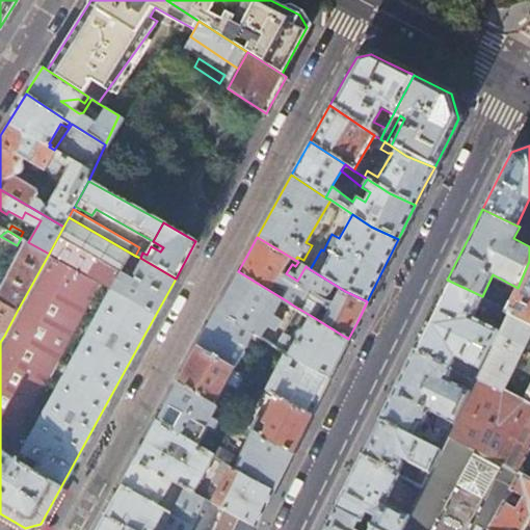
[(0,299),(18,310),(49,254),(28,242),(26,241),(0,287),(0,299)]
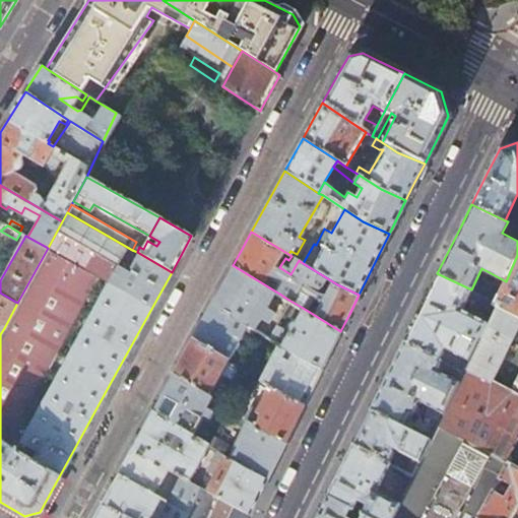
[(517,322),(517,255),(506,281),(496,301),(493,308),(487,320),(468,358),(462,369),(488,384),(517,322)]
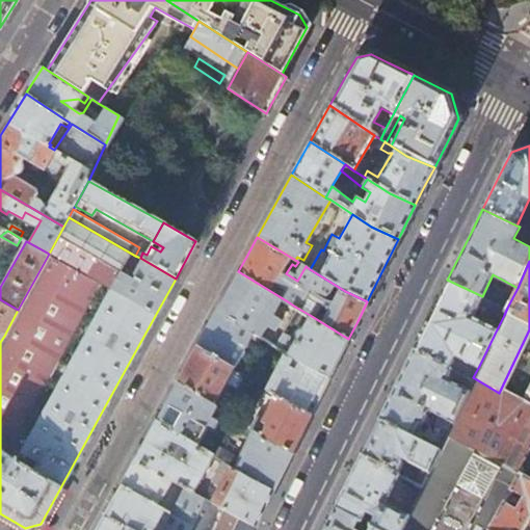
[(284,307),(286,300),(238,271),(218,307),(216,311),(253,332),(259,336),(263,330),(268,334),(272,328),(277,320),(277,318),(272,315),(279,303),(284,307)]
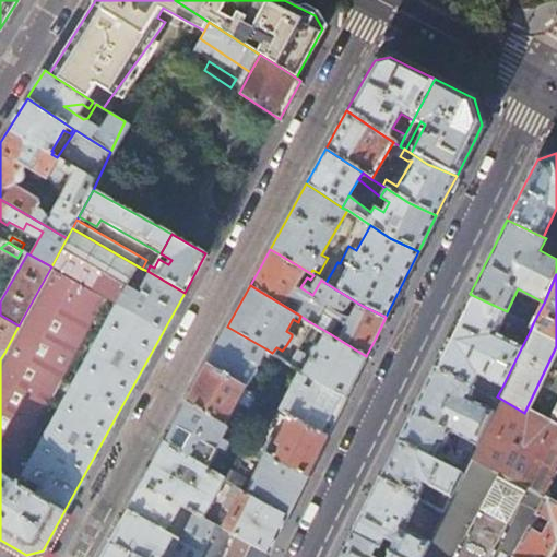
[(533,323),(507,311),(470,294),(443,345),(433,366),(472,384),(477,372),(504,384),(523,344),(496,331),(501,321),(516,327),(519,326),(530,331),(533,323)]
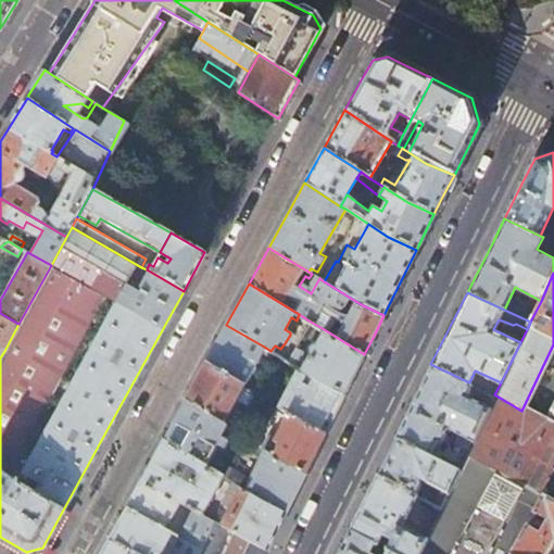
[(0,348),(4,351),(19,324),(0,313),(0,348)]
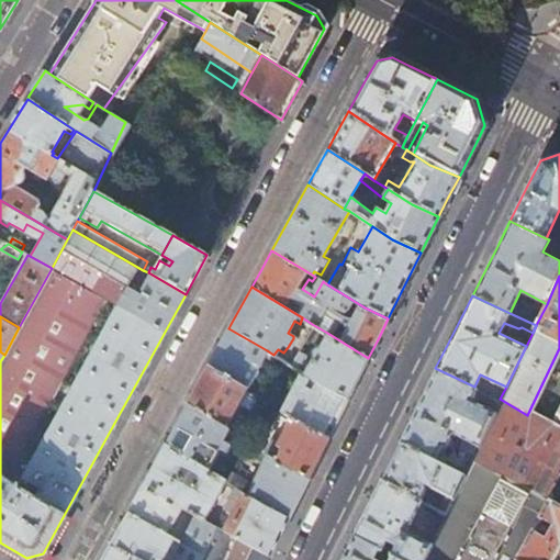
[(246,390),(267,350),(228,328),(225,334),(206,367),(246,390)]
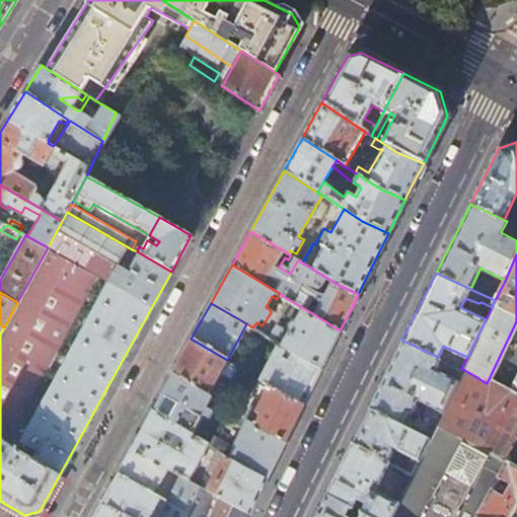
[(324,362),(340,330),(302,307),(295,318),(290,316),(282,330),(274,325),(268,337),(277,342),(321,368),(324,362)]
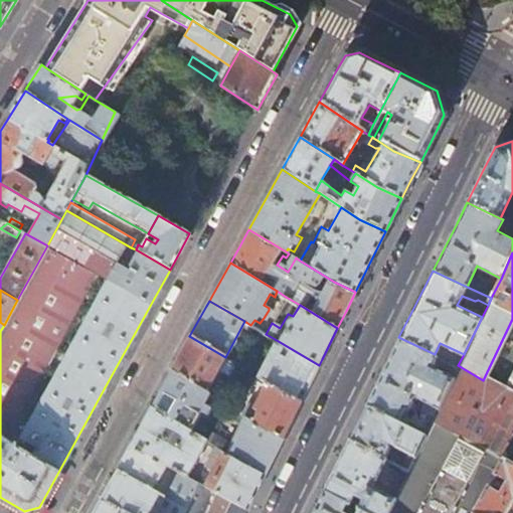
[(225,357),(189,336),(180,353),(171,370),(206,391),(225,357)]
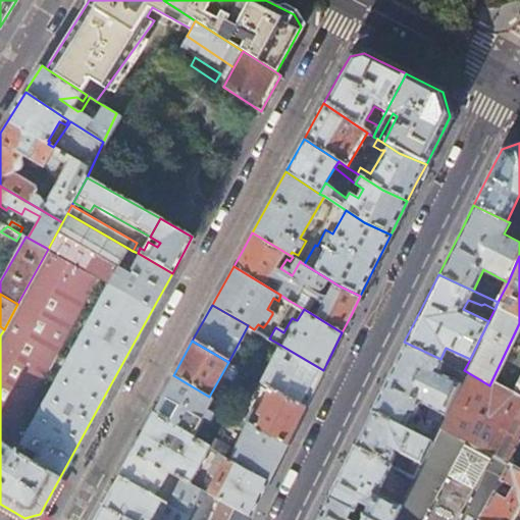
[(464,370),(440,359),(404,342),(394,363),(370,410),(403,426),(406,419),(411,421),(421,402),(444,414),(464,370)]
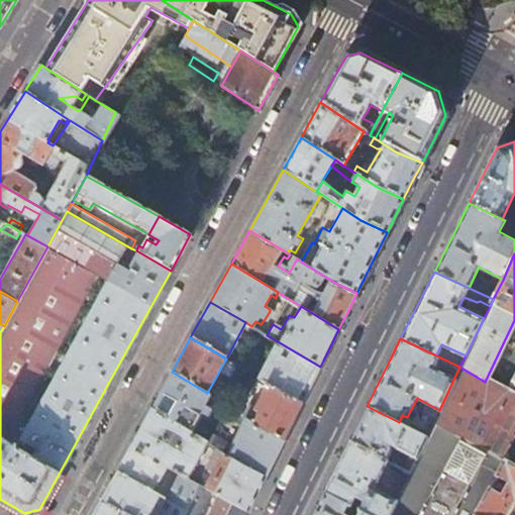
[(317,372),(320,367),(276,340),(258,377),(269,384),(302,403),(317,372)]
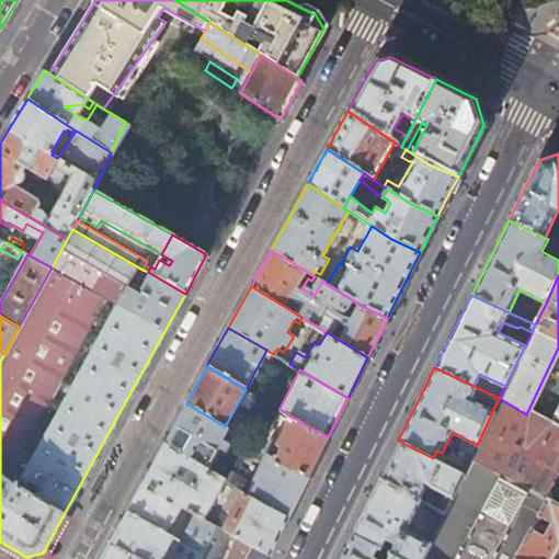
[(558,432),(549,428),(526,414),(499,398),(477,445),(470,458),(546,501),(547,499),(558,475),(558,432)]
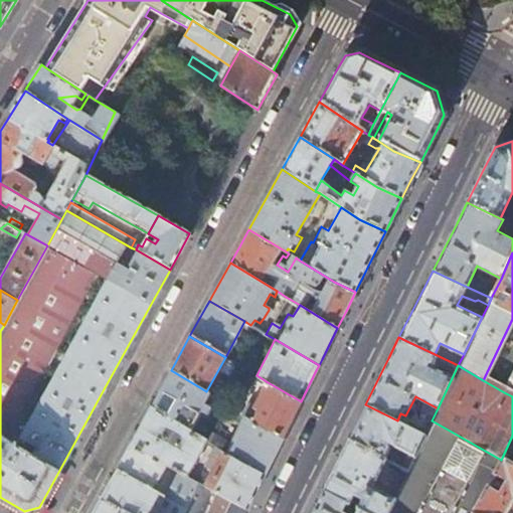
[(160,389),(151,405),(206,440),(213,444),(241,461),(265,474),(281,442),(283,437),(261,425),(242,413),(206,391),(171,370),(160,389)]
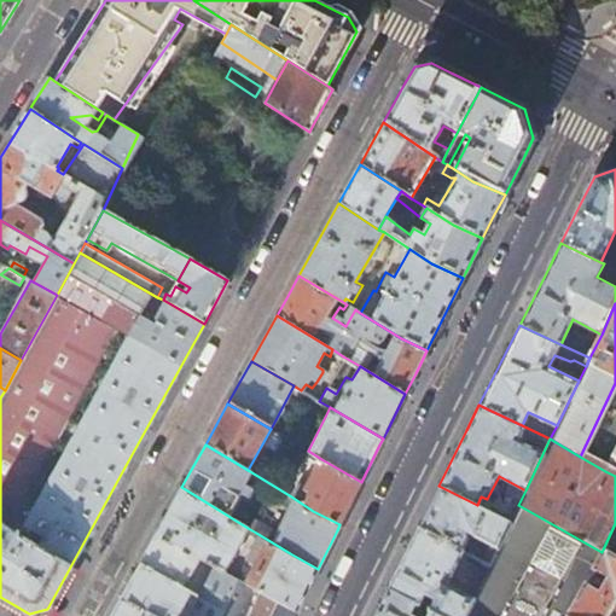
[(615,448),(605,471),(615,476),(615,448)]
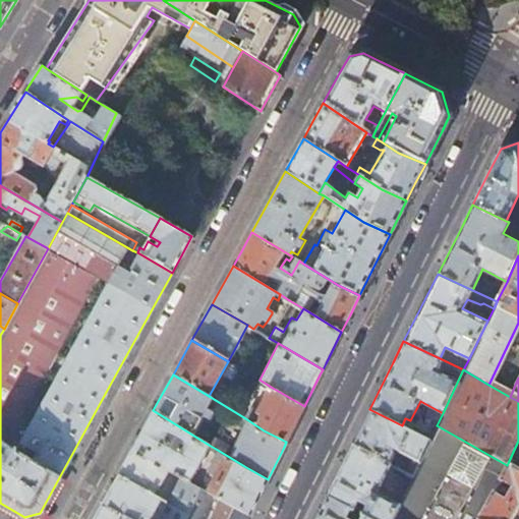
[(290,434),(304,406),(271,387),(260,408),(257,406),(249,408),(245,418),(264,430),(286,442),(290,434)]
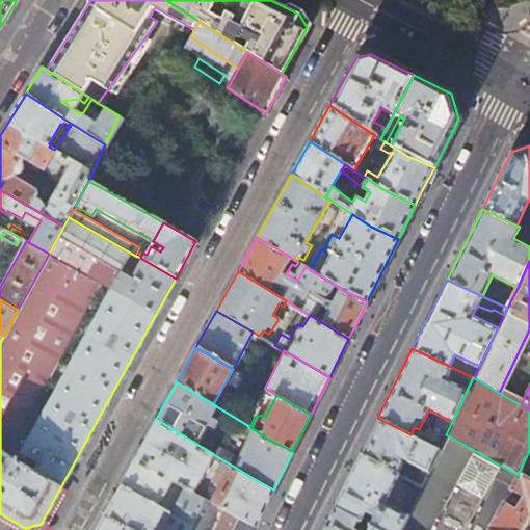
[(439,449),(411,434),(377,418),(373,425),(360,453),(397,471),(401,461),(400,457),(427,472),(439,449)]
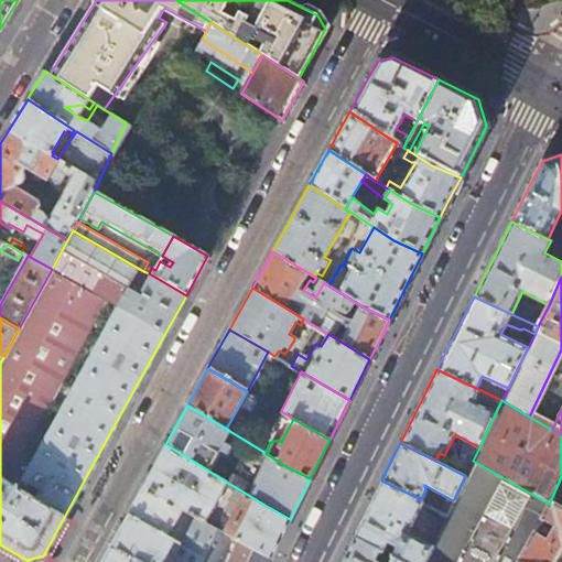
[(203,521),(226,482),(165,444),(146,482),(142,487),(182,509),(193,516),(203,521)]
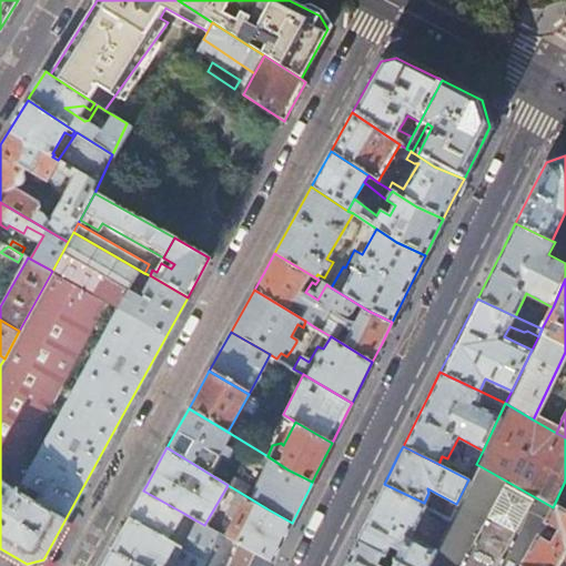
[(476,464),(468,479),(456,504),(435,547),(425,565),(521,565),(522,564),(553,507),(476,464)]
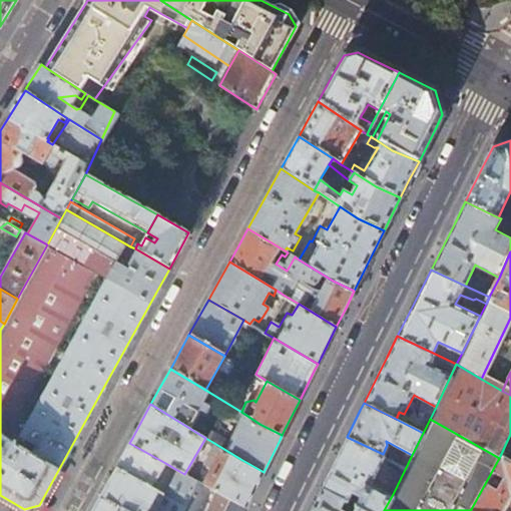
[(369,482),(383,454),(347,437),(336,458),(321,488),(348,501),(353,490),(363,494),(357,506),(367,510),(384,510),(393,494),(369,482)]
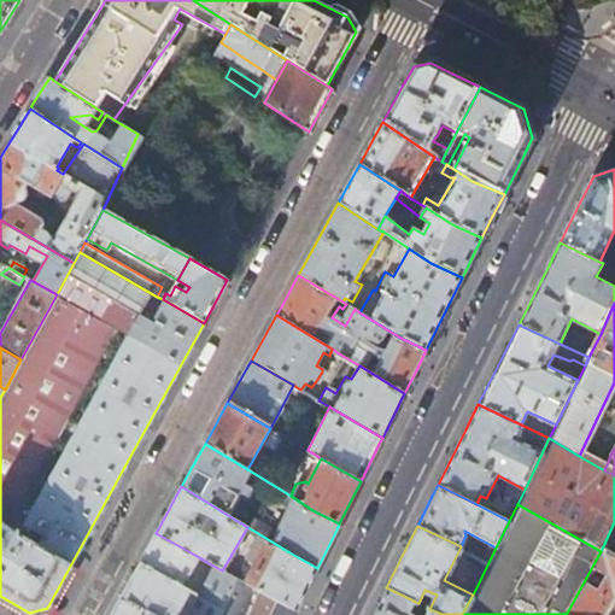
[(299,603),(317,568),(290,552),(256,532),(232,577),(235,579),(245,584),(251,587),(263,595),(275,601),(296,610),(299,603)]
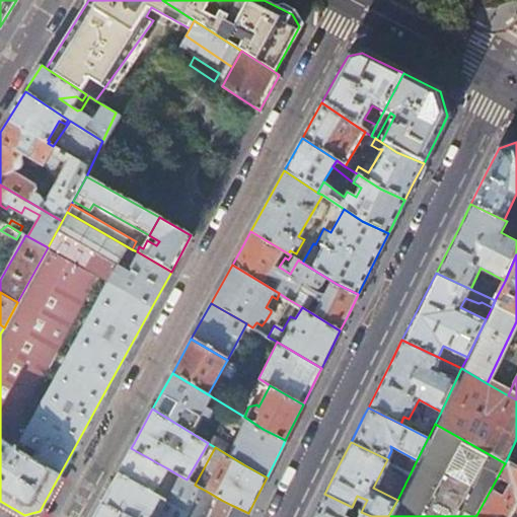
[(152,492),(167,468),(131,448),(119,469),(118,471),(152,492)]
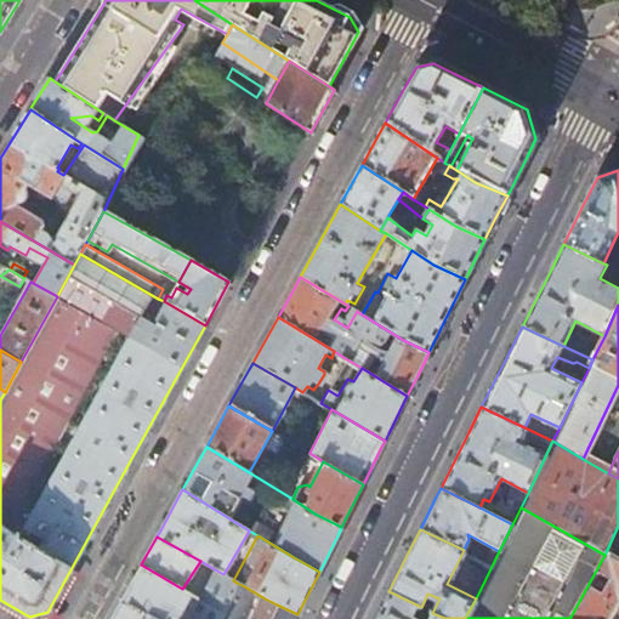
[(618,558),(606,552),(605,555),(571,617),(573,618),(607,618),(618,600),(618,558)]
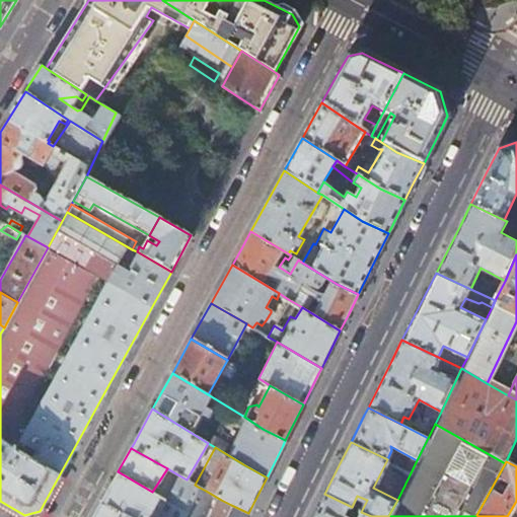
[(165,500),(152,492),(118,471),(104,496),(92,516),(182,516),(186,512),(165,500)]
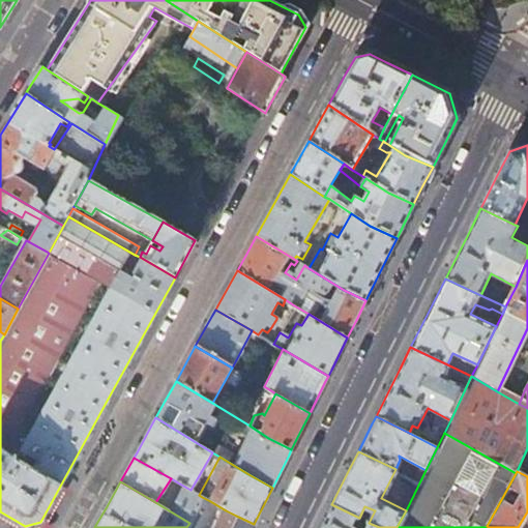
[(191,490),(181,485),(169,510),(189,523),(202,497),(199,495),(191,490)]
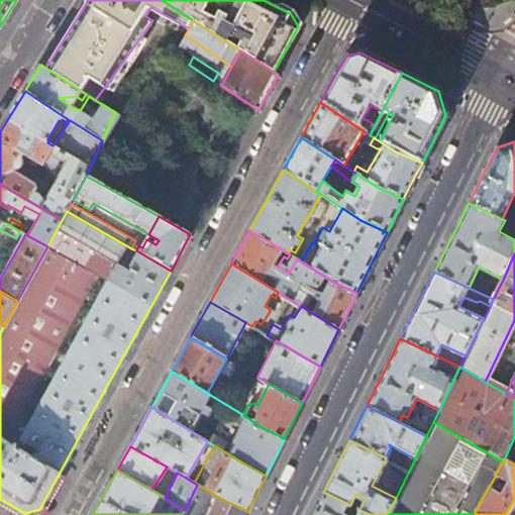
[(199,514),(210,492),(205,489),(197,485),(185,510),(182,514),(199,514)]
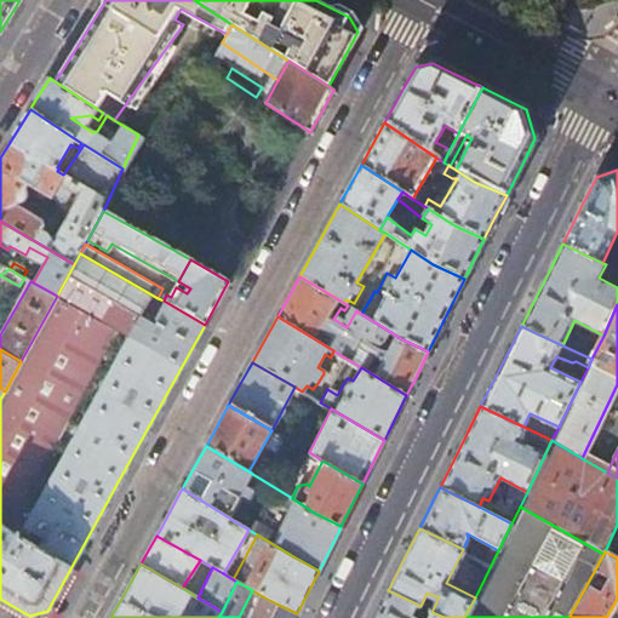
[(444,617),(431,612),(421,606),(388,590),(373,617),(444,617)]
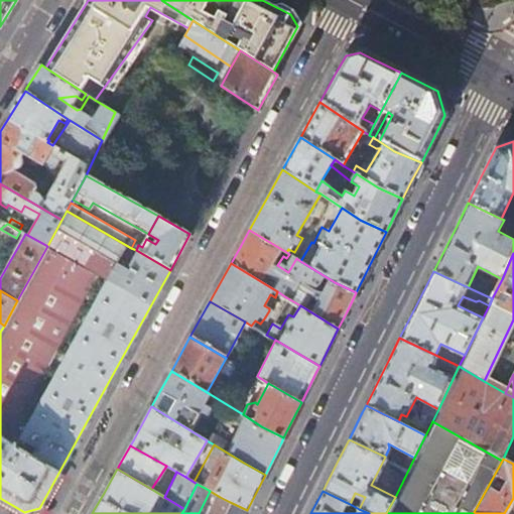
[(224,513),(230,502),(220,497),(210,513),(224,513)]
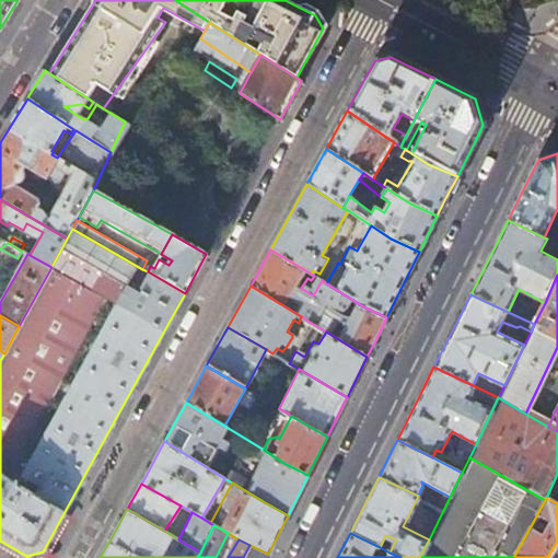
[(266,557),(268,554),(250,545),(243,557),(266,557)]
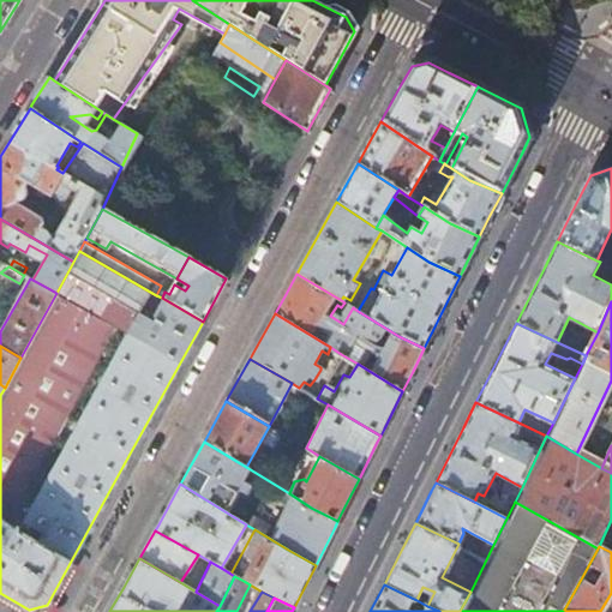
All buildings are outlined.
